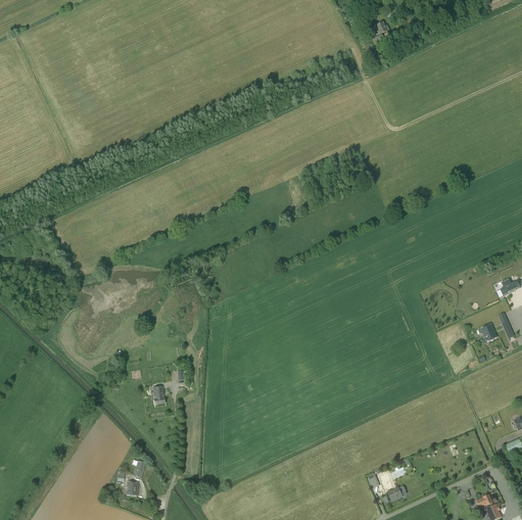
[(365,15),(370,13),(366,3),(361,5),(365,15)]
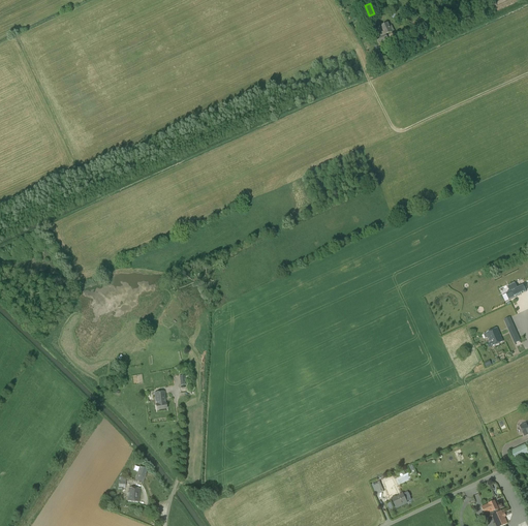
[(389,35),(386,31),(395,28),(392,23),(391,24),(389,21),(379,25),(382,33),(378,35),(380,39),(389,35)]
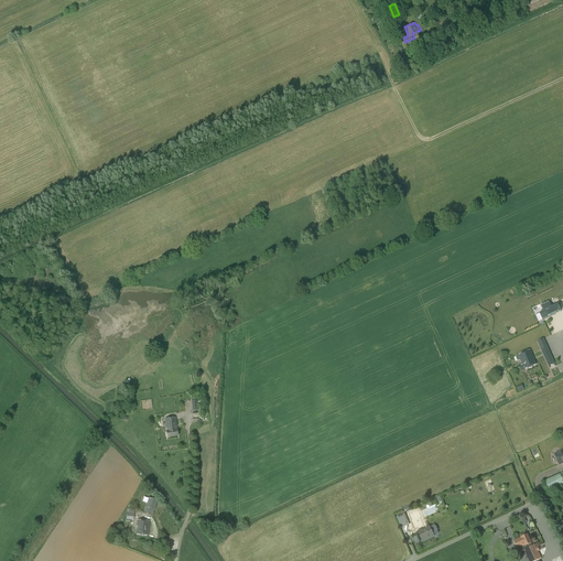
[(562,309),(561,305),(559,301),(553,304),(550,299),(542,302),(544,309),(541,310),(543,316),(544,317),(554,312),(562,309)]
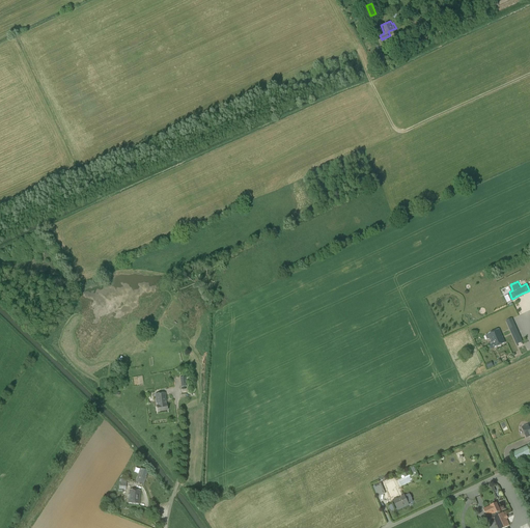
[(515,322),(510,324),(514,333),(519,331),(515,322)]
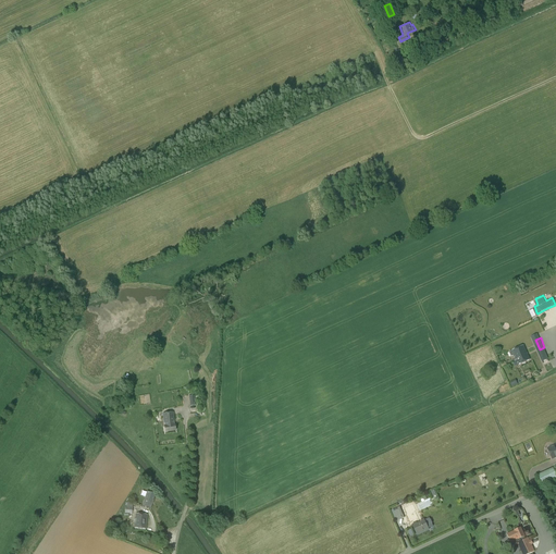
[(516,354),(516,355),(528,349),(524,342),(514,347),(510,348),(513,353),(515,352),(516,354)]
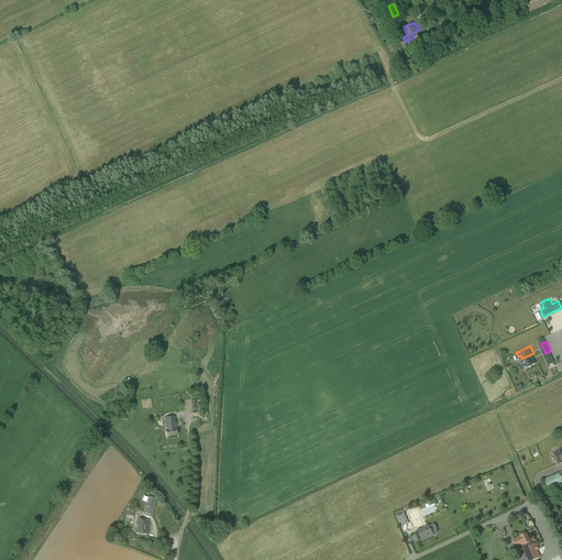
[(537,361),(533,353),(521,359),(522,361),(519,362),(521,366),(525,365),(537,361)]
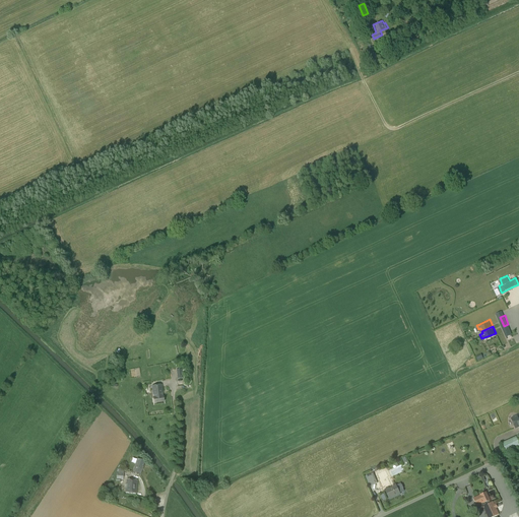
[(154,395),(155,400),(165,398),(165,394),(164,394),(164,390),(163,390),(163,388),(164,388),(163,382),(153,383),(153,387),(154,387),(154,391),(154,392),(154,395)]
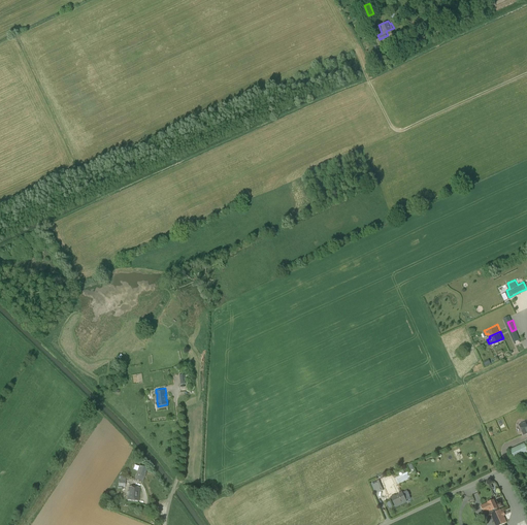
[(511,448),(515,456),(526,450),(526,444),(525,440),(511,448)]
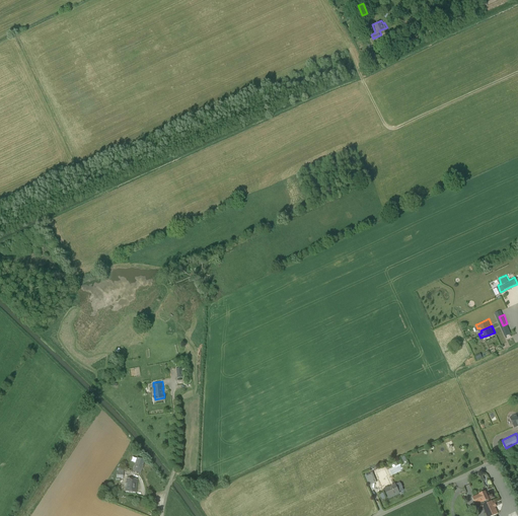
[(138,455),(134,468),(141,471),(145,457),(138,455)]
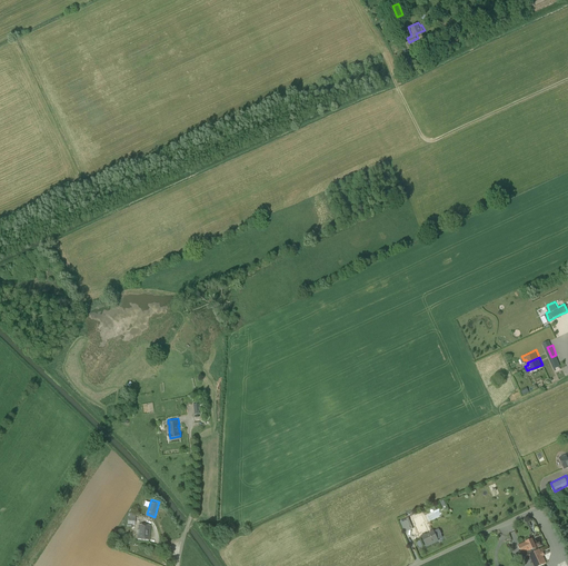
[(417,513),(416,513),(409,515),(414,526),(421,523),(417,513)]
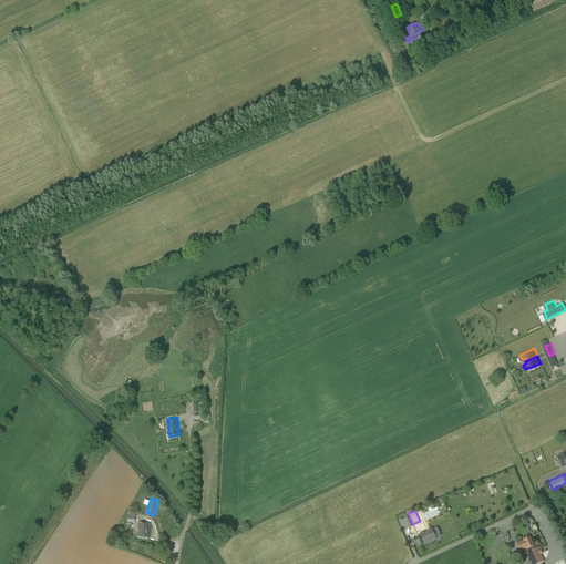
[(139,534),(150,535),(151,521),(140,520),(139,534)]
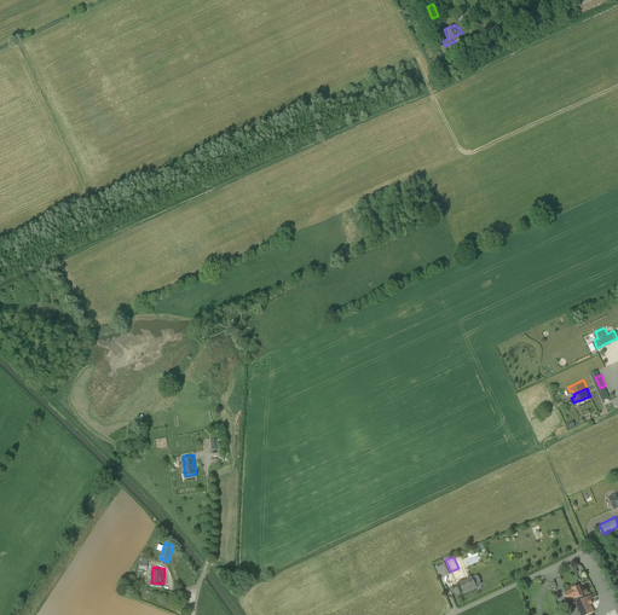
[(465,570),(462,568),(456,570),(457,574),(462,573),(463,576),(460,579),(466,590),(478,584),(483,581),(481,578),(480,573),(479,574),(478,572),(473,574),(473,573),(468,575),(466,570),(465,570)]
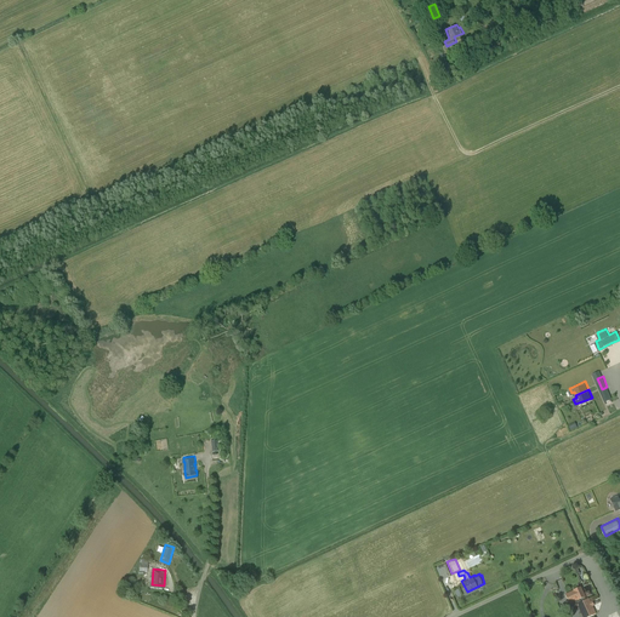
[(612,580),(604,583),(610,598),(618,595),(612,580)]
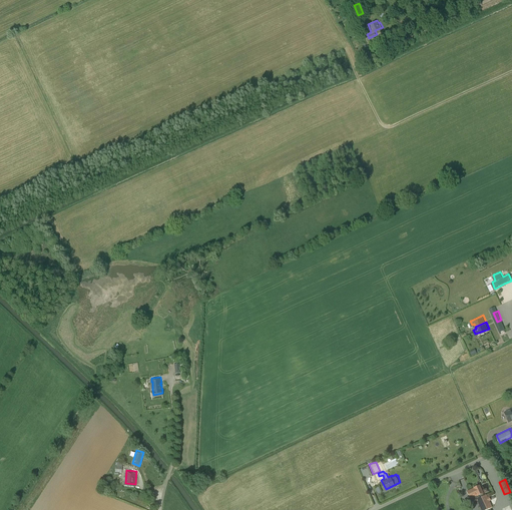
[(490,499),(489,496),(487,493),(485,494),(483,491),(484,491),(481,483),(468,489),(471,497),(479,494),(479,493),(480,496),(478,497),(483,509),(493,505),(490,499)]
